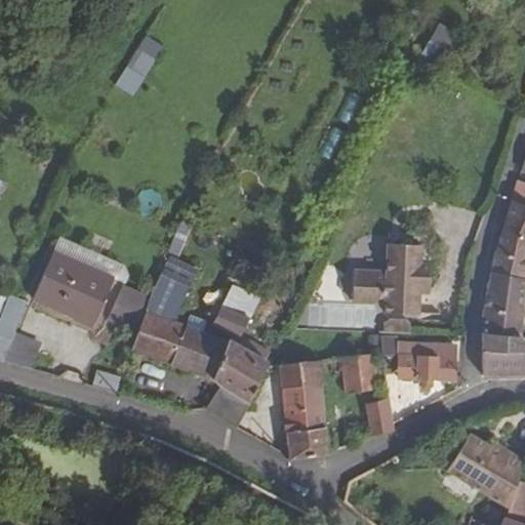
[(132,95),(163,47),(146,35),(114,83),(132,95)]
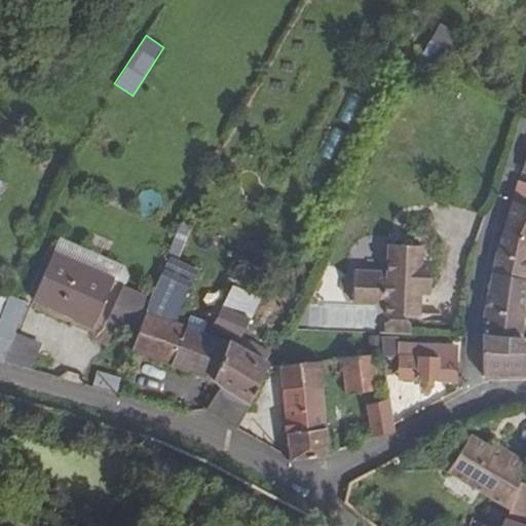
[(448,50),(429,41),(423,53),(442,64),(448,50)]
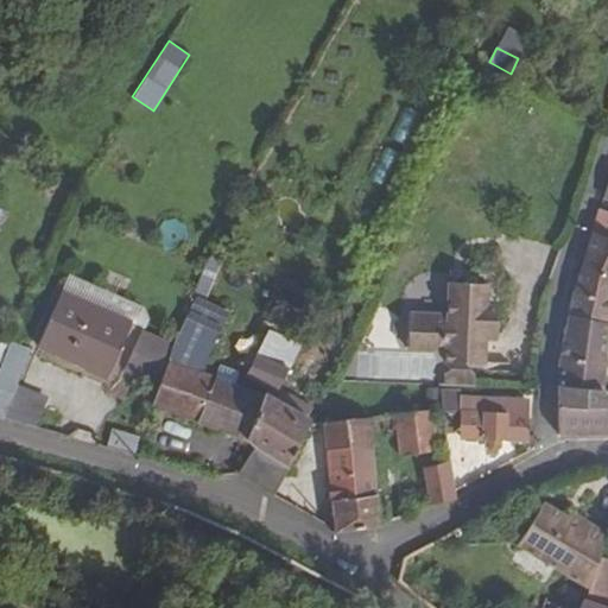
[(607,214),(599,211),(593,232),(607,238),(607,214)]
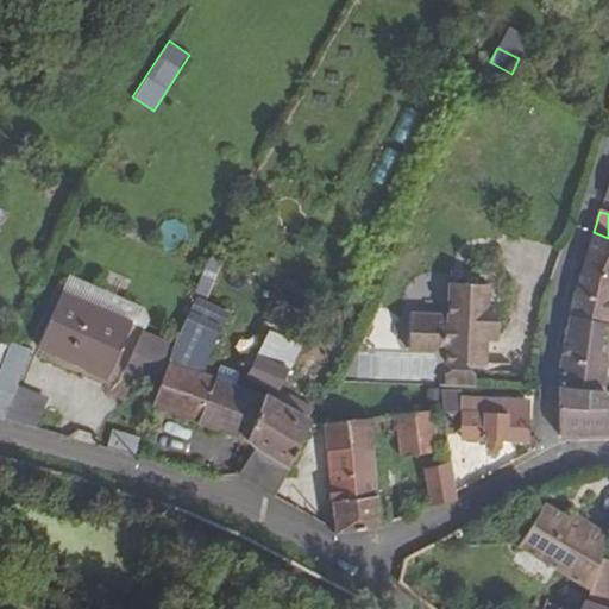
[(608,238),(594,232),(579,278),(571,316),(608,321),(608,238)]
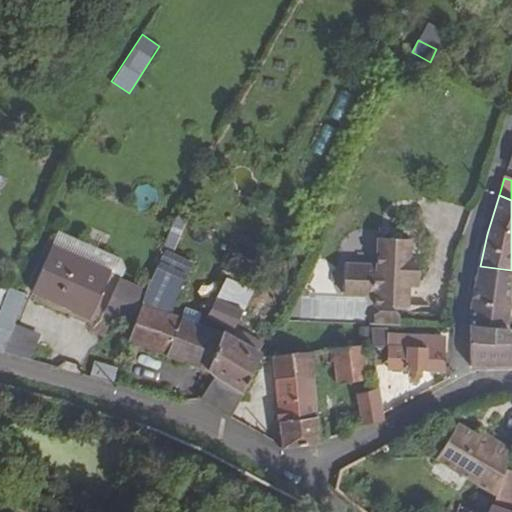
[(163,249),(174,254),(190,216),(179,212),(163,249)]
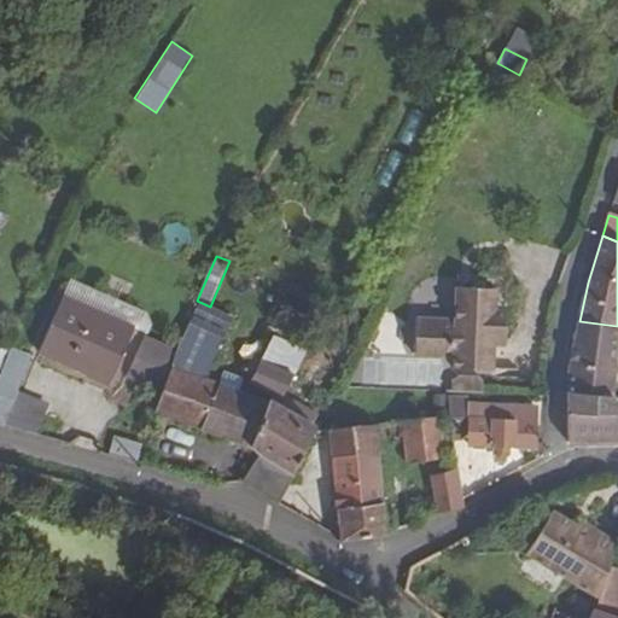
[(390,278),(380,296),(391,302),(401,283),(390,278)]
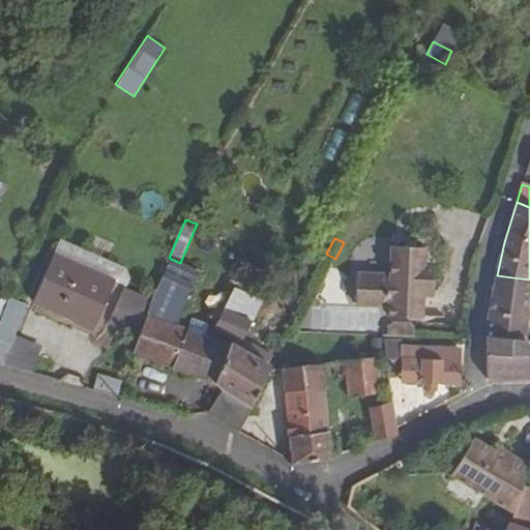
[(392,274),(359,273),(359,275),(358,303),(391,305),(390,316),(423,317),(424,295),(435,295),(436,269),(425,269),(427,247),(393,246),(392,274)]
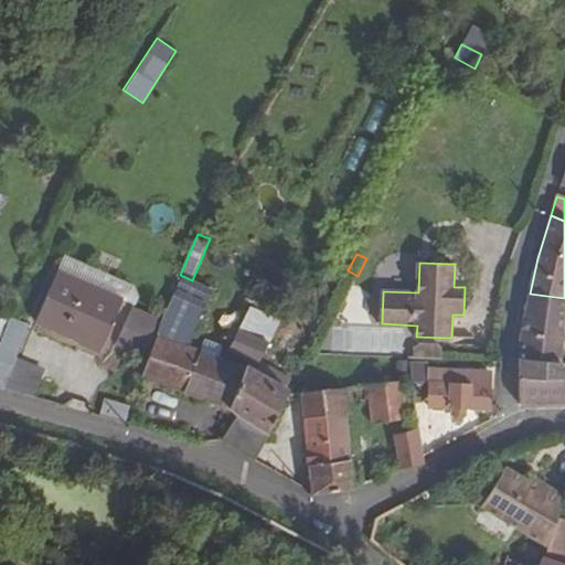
[(217,344),(226,347),(246,305),(258,276),(252,273),(217,344)]
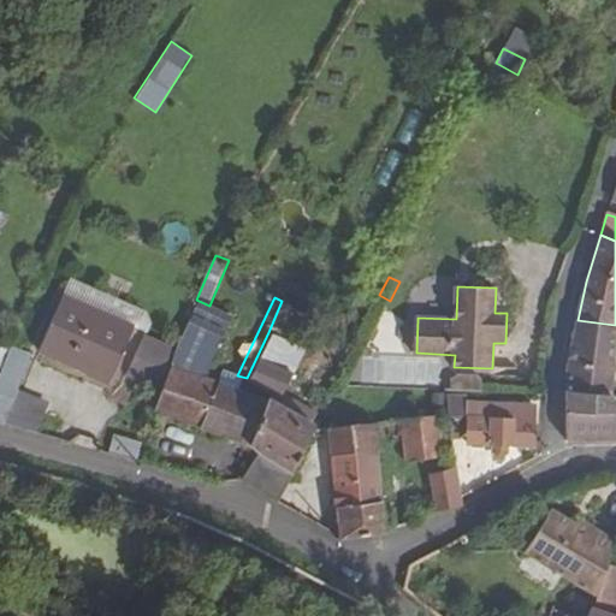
[(104,345),(123,351),(132,327),(64,298),(40,350),(93,373),(104,345)]
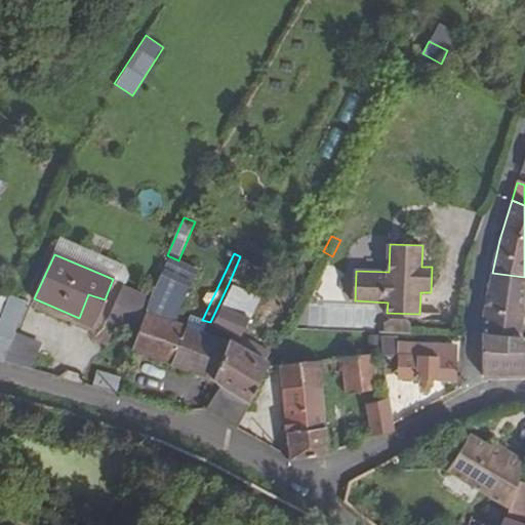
[(192,370),(204,333),(171,321),(197,269),(178,260),(167,255),(154,292),(132,350),(192,370)]
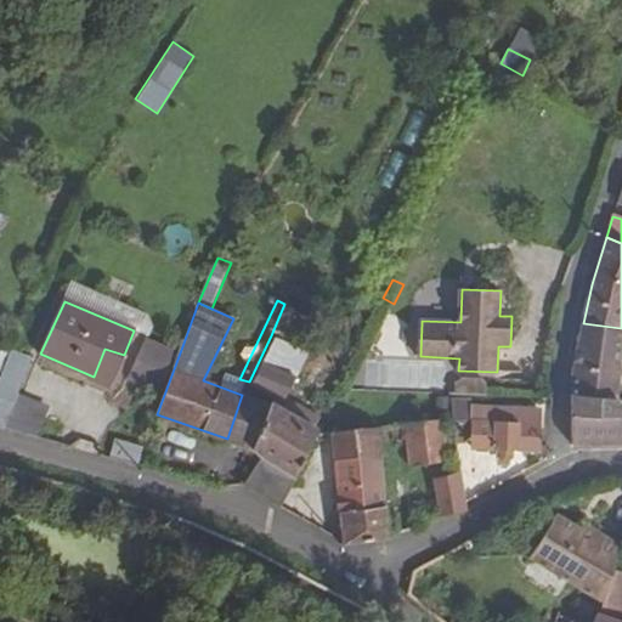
[(420,356),(422,323),(412,323),(406,324),(401,327),(395,329),(389,337),(384,344),(383,351),(382,356),(420,357),(420,356)]
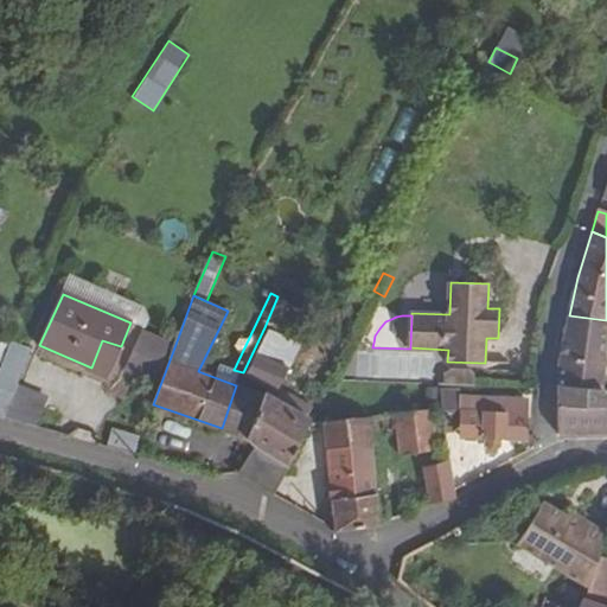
[(606,338),(606,320),(569,315),(562,343),(556,384),(602,389),(606,338)]
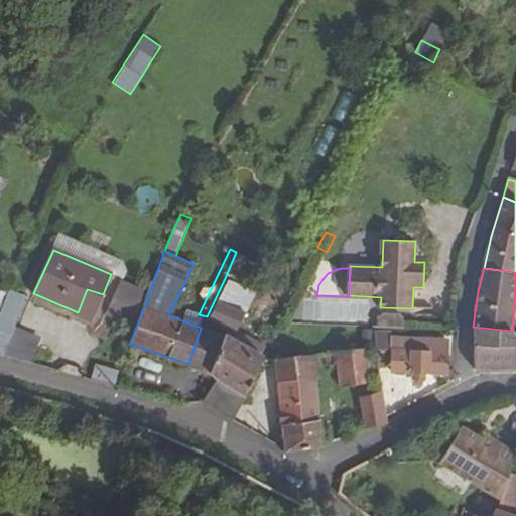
[(225,278),(207,316),(237,330),(255,291),(225,278)]
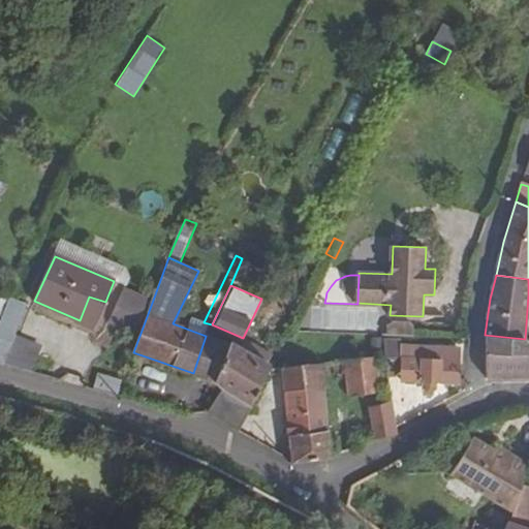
[(118,304),(137,309),(141,296),(122,290),(118,304)]
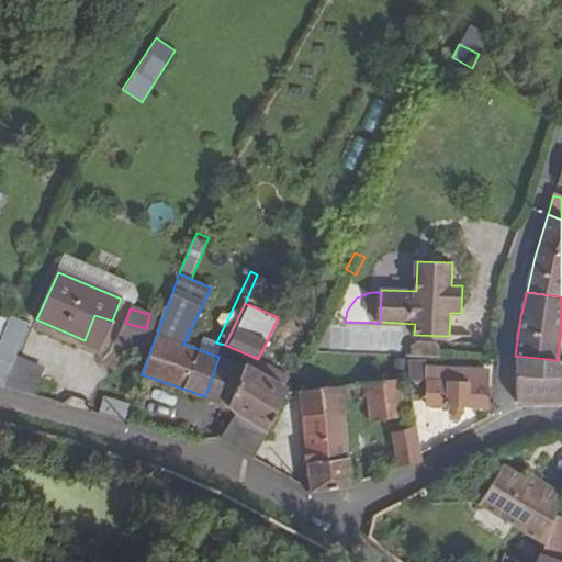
[(94,315),(85,340),(100,347),(112,321),(94,315)]
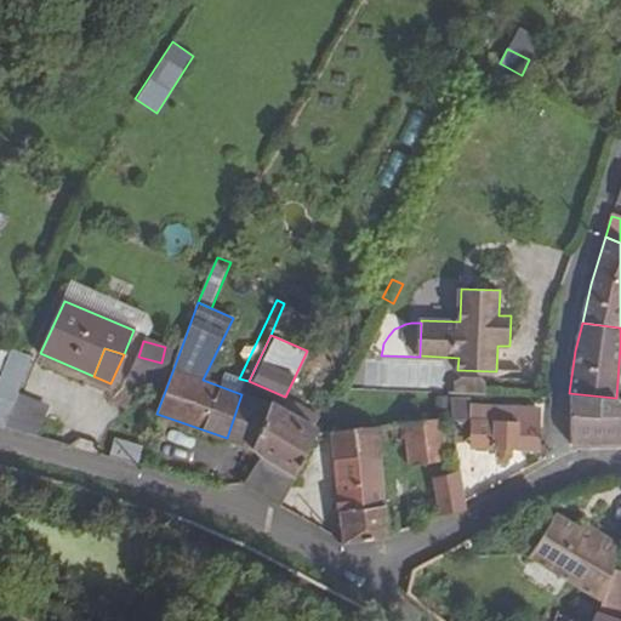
[(30,357),(11,349),(10,349),(6,359),(26,366),(30,357)]
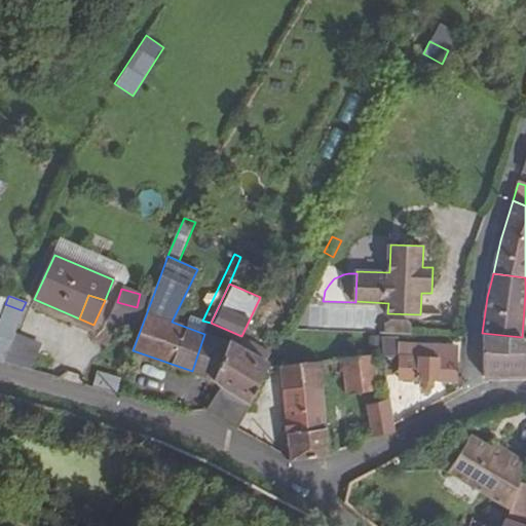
[(0,361),(1,361),(22,310),(5,304),(1,316),(0,317),(0,361)]
